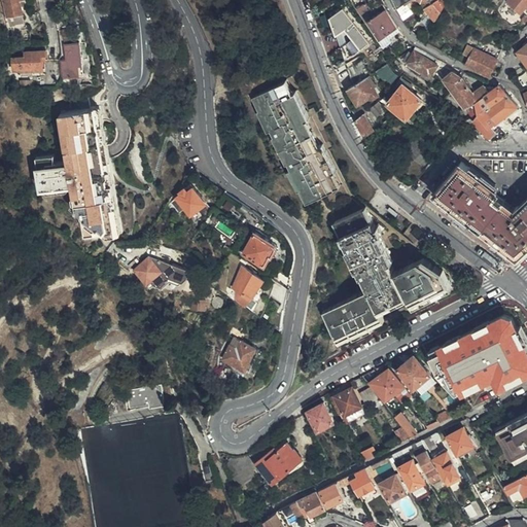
[(24,24),(20,0),(19,0),(3,0),(7,16),(13,15),(15,26),(24,24)]
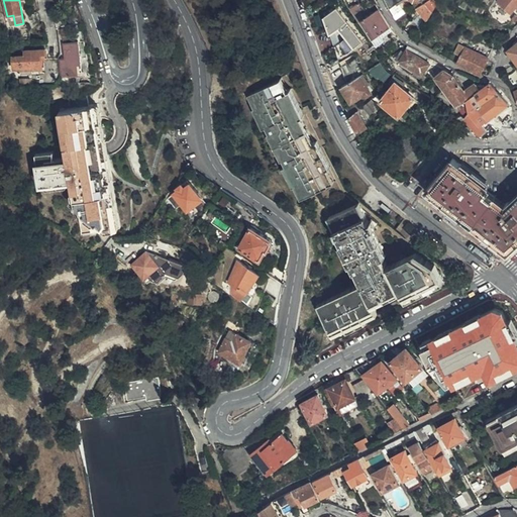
[(392,26),(380,7),(373,12),(365,0),(354,8),(373,37),(390,27),(392,26)]
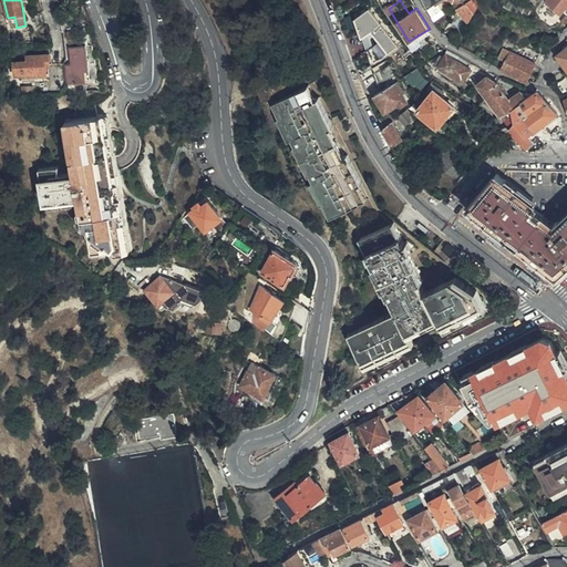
[(471,0),(457,9),(467,20),(482,0),(471,0)]
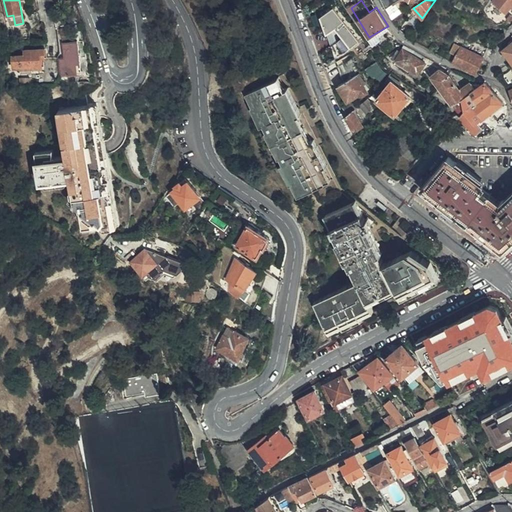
[(511,0),(493,0),(505,11),(510,6),(511,7),(511,0)]
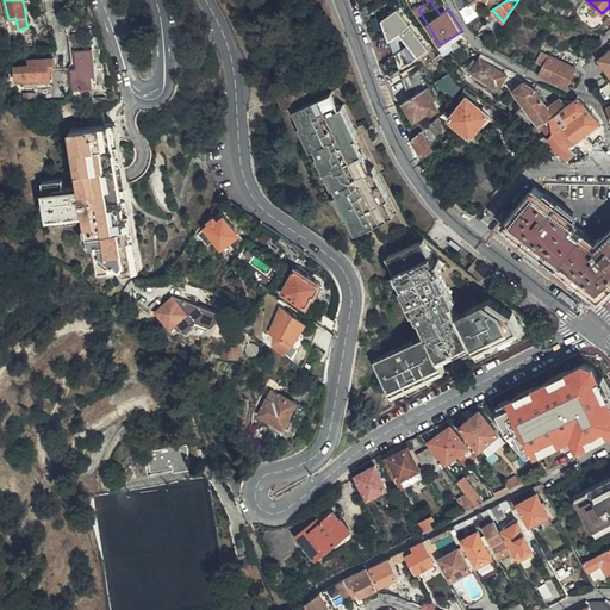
[(390,8),(386,1),(378,6),(383,13),(386,11),(390,8)]
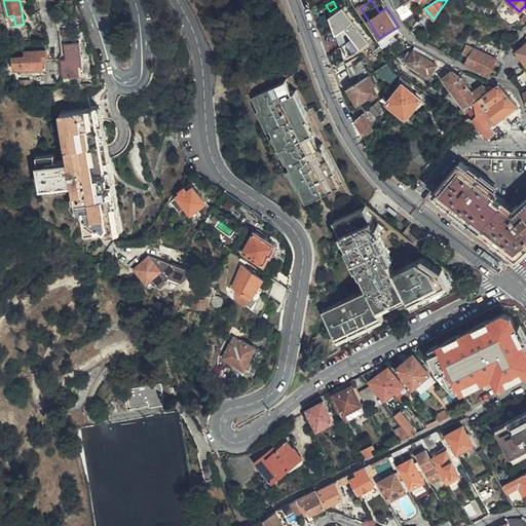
[(405,2),(397,7),(401,14),(409,8),(405,2)]
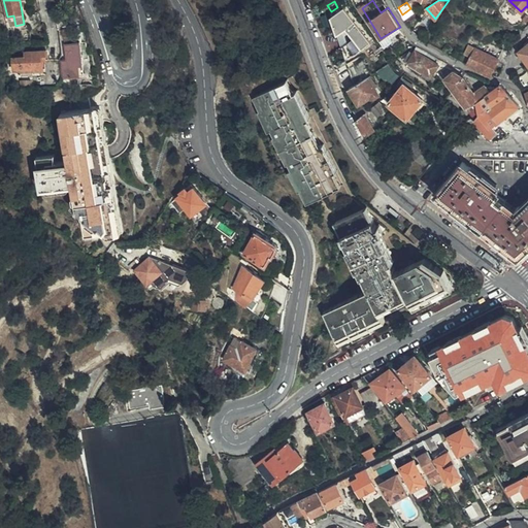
[(327,17),(349,58),(369,46),(349,5),(327,17)]
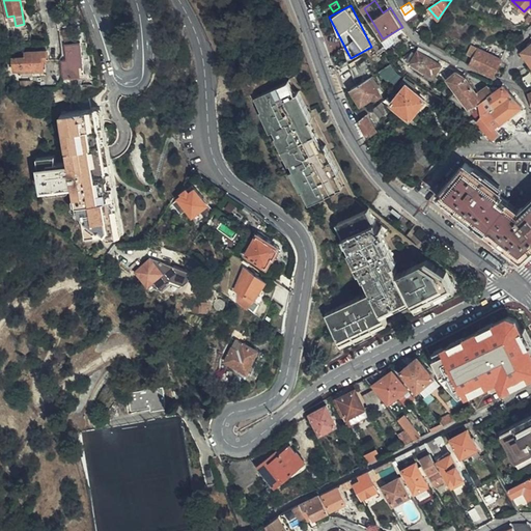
[(29,26),(42,23),(38,12),(27,17),(29,26)]
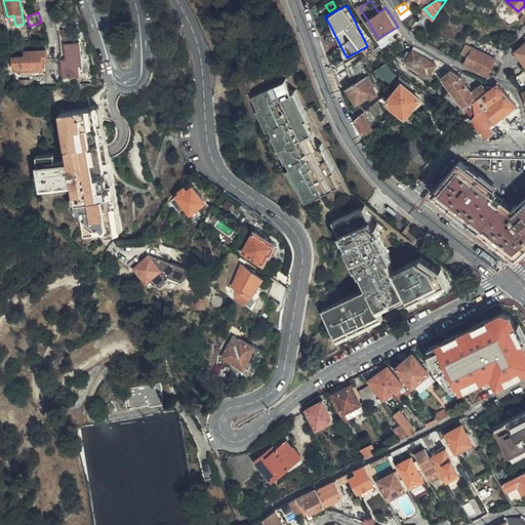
[(81,64),(79,44),(66,45),(68,61),(63,62),(65,77),(79,75),(78,65),(81,64)]
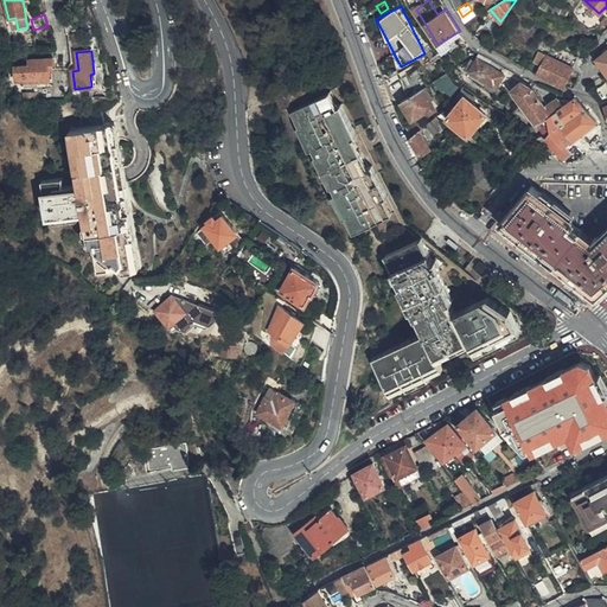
[(492,58),(481,52),(473,66),(470,64),(467,70),(496,88),(503,72),(489,64),(492,58)]
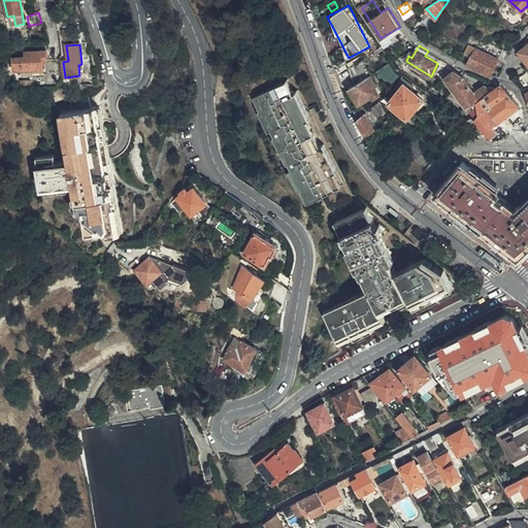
[(468,66),(491,75),(499,59),(500,60),(503,52),(492,45),(488,54),(469,45),(465,54),(472,57),(468,66)]
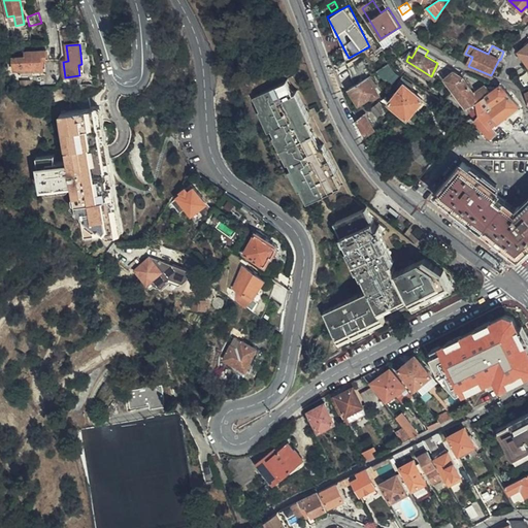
[(43,69),(43,62),(47,61),(46,51),(26,52),(27,58),(13,59),(14,71),(25,71),(43,69)]
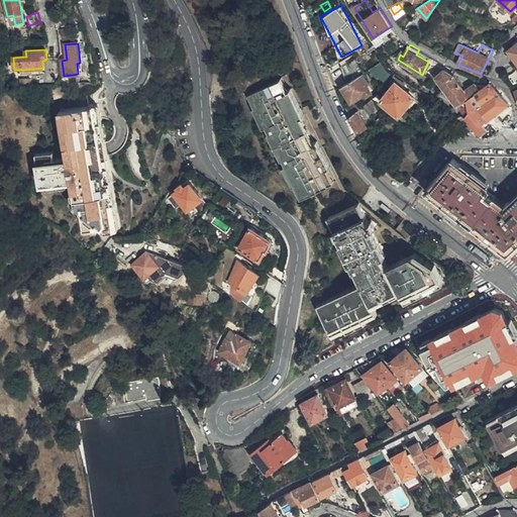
[(360,76),(364,74),(354,60),(341,68),(347,84),(360,76)]
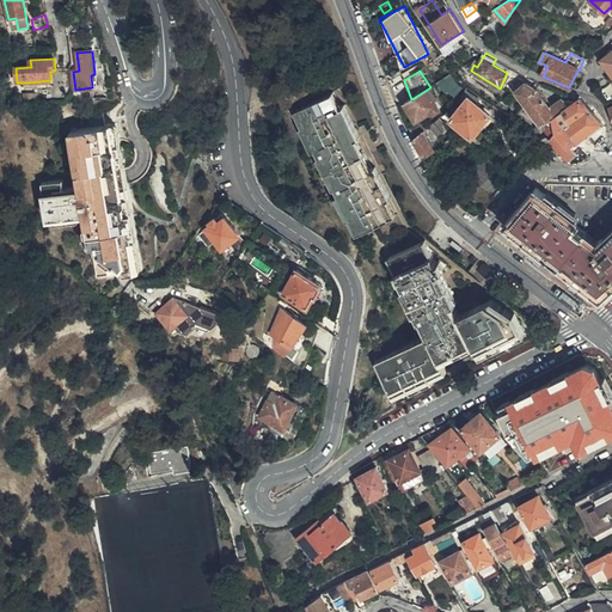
[(460,99),(466,95),(451,78),(450,75),(442,80),(460,99)]
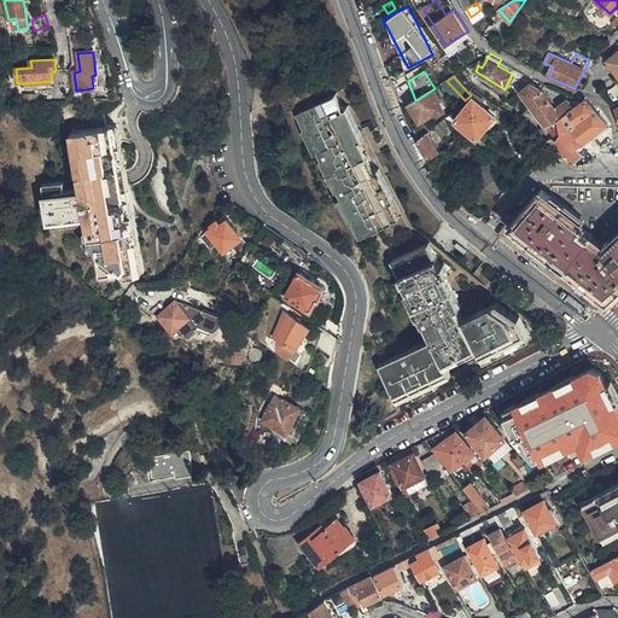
[(553,135),(560,129),(559,118),(569,112),(573,109),(569,100),(554,109),(542,92),(531,86),(523,92),(524,94),(546,124),(553,135)]
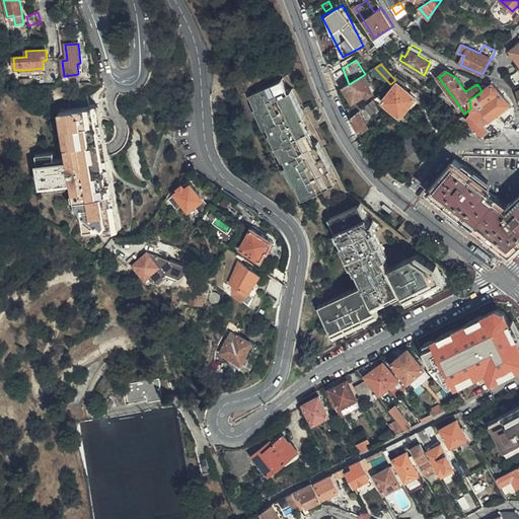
[(349,84),(343,88),(348,95),(352,102),(362,96),(368,96),(371,93),(362,76),(349,84)]
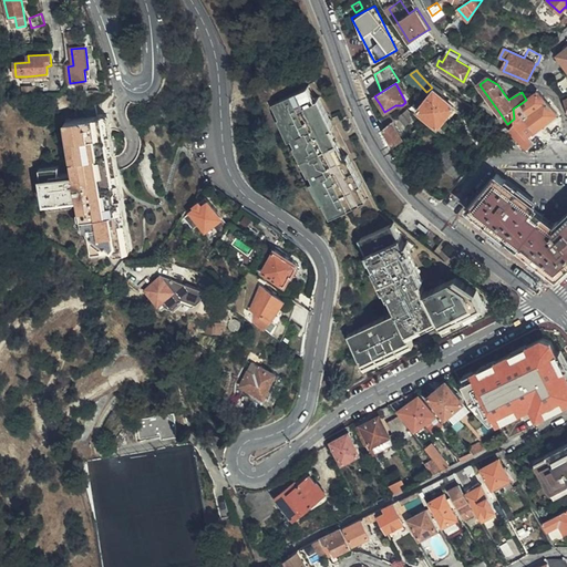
[(329,126),(316,101),(312,102),(305,88),(275,104),(281,120),(280,121),(290,141),(292,140),(315,185),(313,186),(323,207),(326,206),(333,220),(366,205),(358,191),(360,189),(356,178),(329,126)]
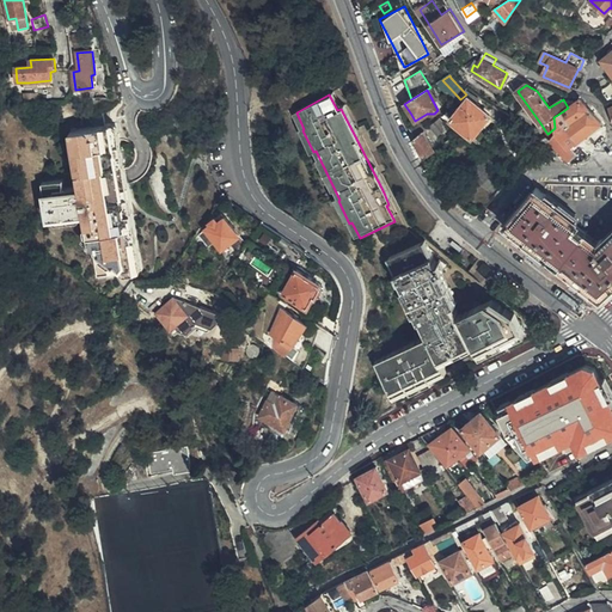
[(482,103),(467,95),(461,99),(465,103),(452,118),(461,127),(472,136),(489,117),(490,115),(487,112),(479,106),(482,103)]
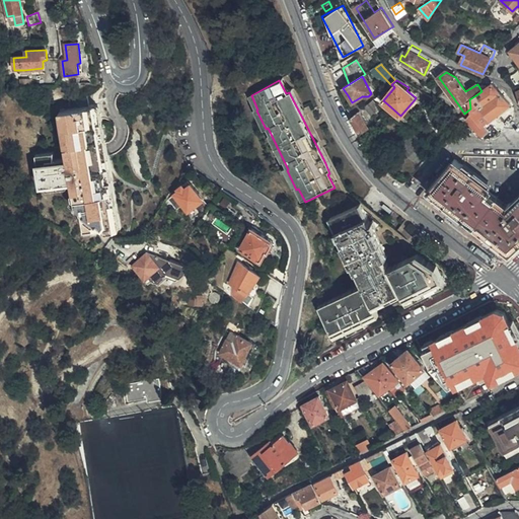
[(480,106),(491,119),(509,103),(492,84),(482,91),(477,94),(484,104),(480,106)]
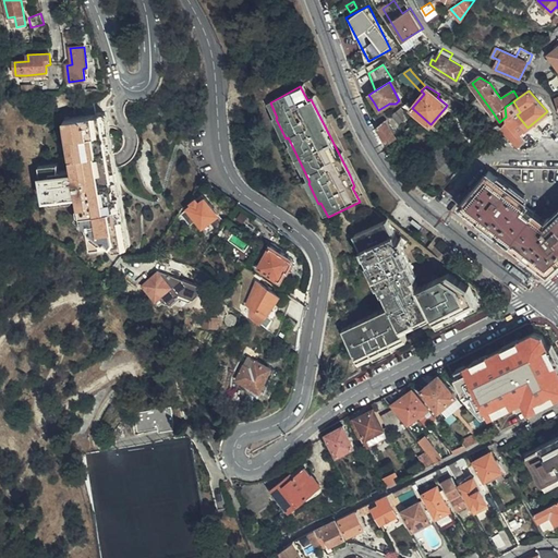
[(315,97),(311,99),(324,124),(350,176),(354,186),(359,184),(315,97)]
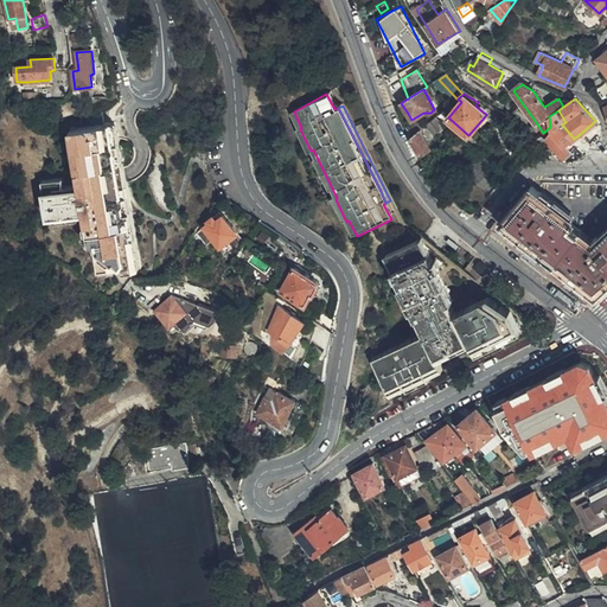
[(486,114),(485,116),(494,123),(500,115),(486,107),(483,112),(486,114)]
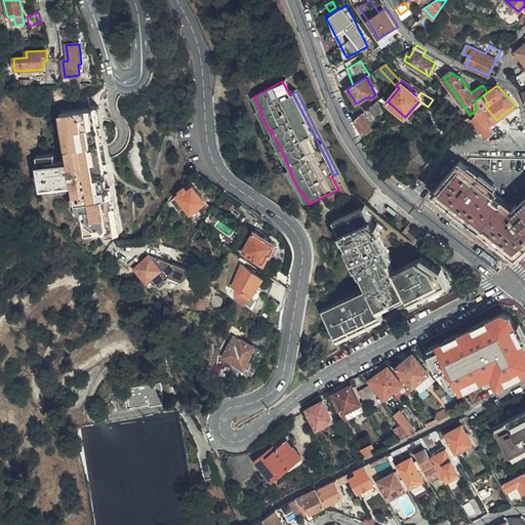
[(476,110),(477,115),(488,126),(496,120),(486,108),(489,106),(483,95),(475,101),(476,110)]
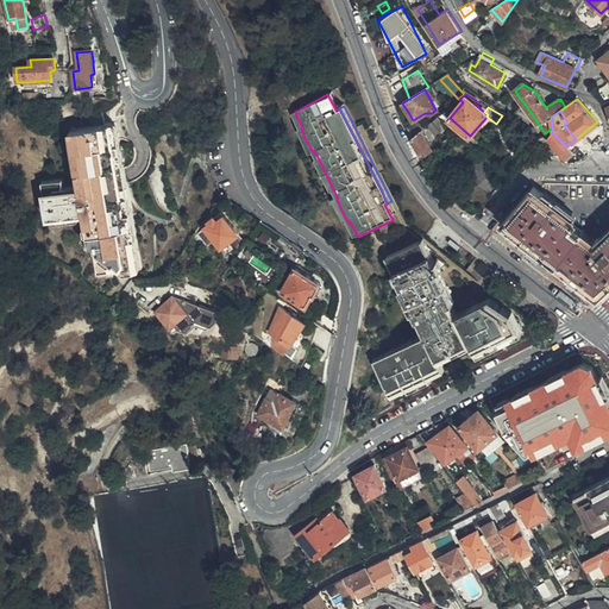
[(146,270),(119,145),(112,146),(107,125),(101,126),(99,114),(87,118),(89,130),(67,133),(79,183),(80,189),(63,193),(62,187),(60,180),(39,184),(51,240),(89,232),(100,280),(146,270)]
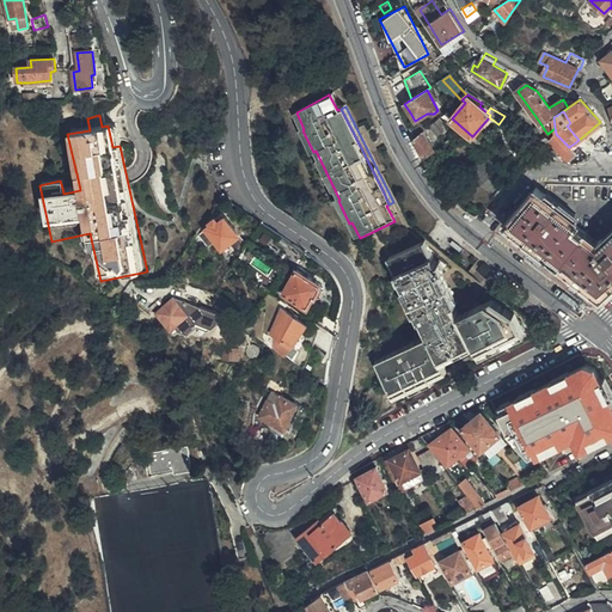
[(439,120),(429,128),(436,136),(446,129),(439,120)]
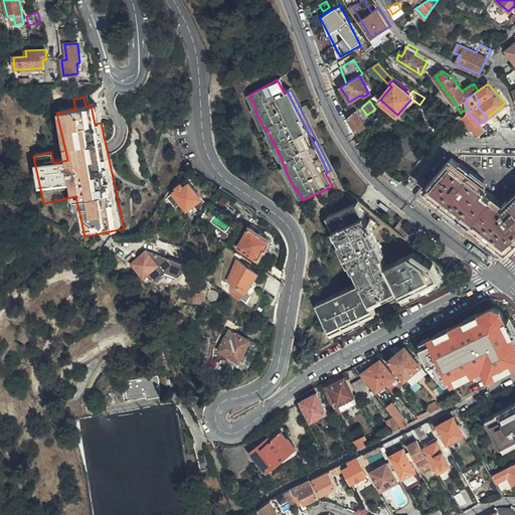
[(95,124),(101,123),(98,105),(91,106),(95,124)]
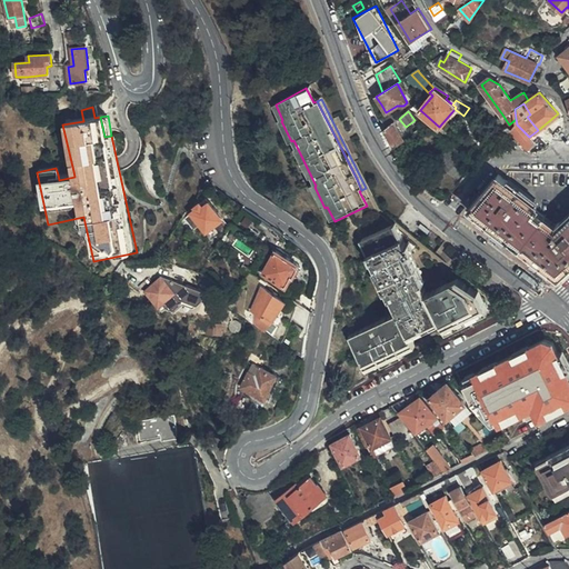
[(381,122),(386,130),(393,125),(396,122),(390,116),(381,122)]
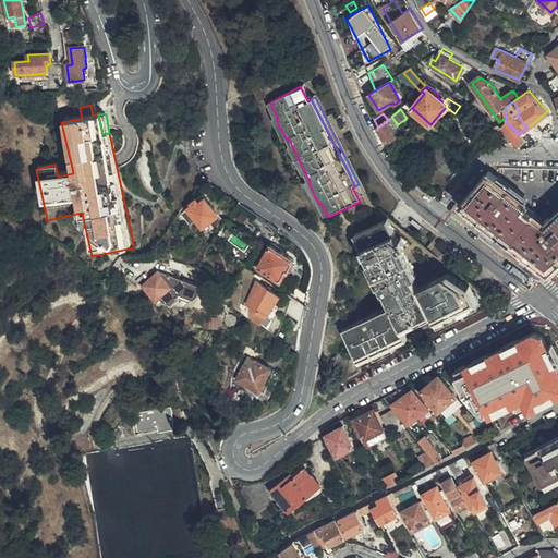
[(386,122),(378,128),(387,143),(396,138),(391,131),(386,122)]
